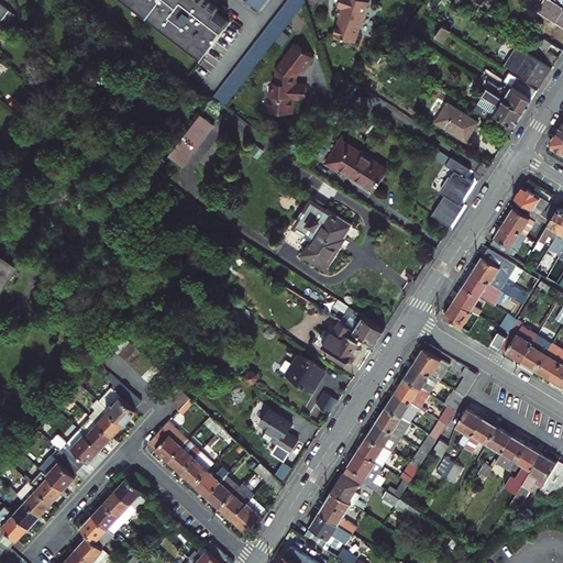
[(131,0),(136,3),(140,0),(153,10),(166,20),(163,24),(190,45),(194,41),(207,52),(230,23),(216,12),(219,9),(207,0),(131,0)]
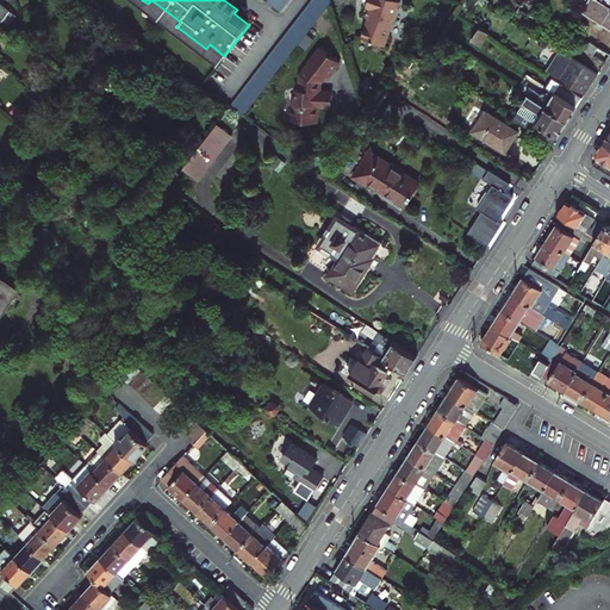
[(162,14),(166,11),(151,0),(148,4),(162,14)]
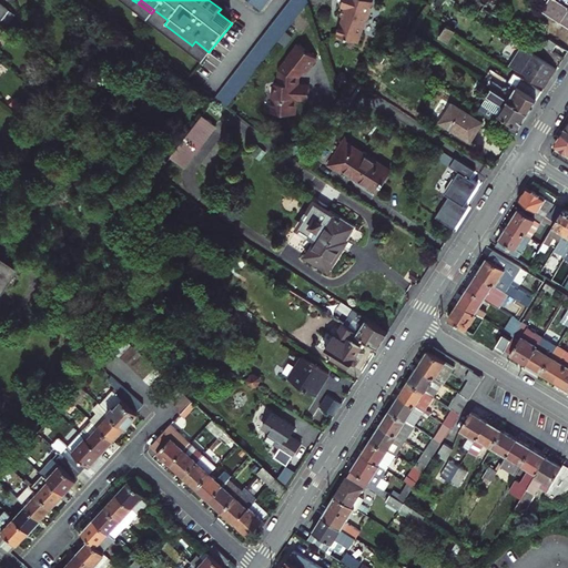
[(291,0),(266,32),(262,38),(215,98),(227,107),(305,7),(310,1),(308,0),(291,0)]
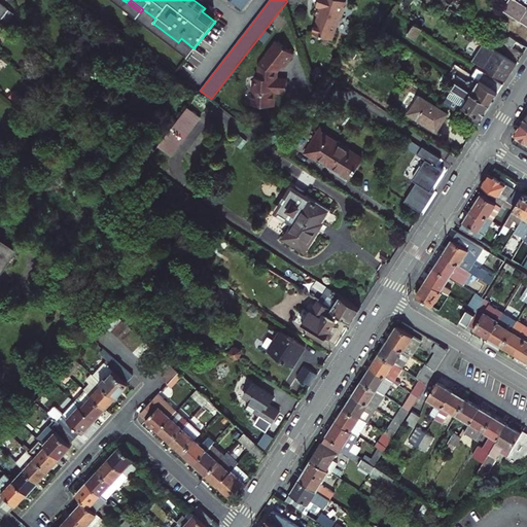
[(231,0),(243,9),(249,0),(231,0)]
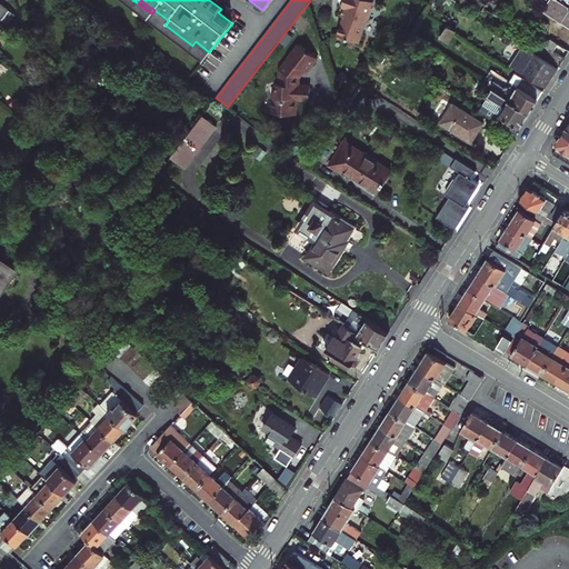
[(367,6),(368,1),(365,0),(339,0),(338,9),(339,9),(337,19),(340,20),(336,38),(358,43),(363,19),(366,20),(369,7),(367,6)]
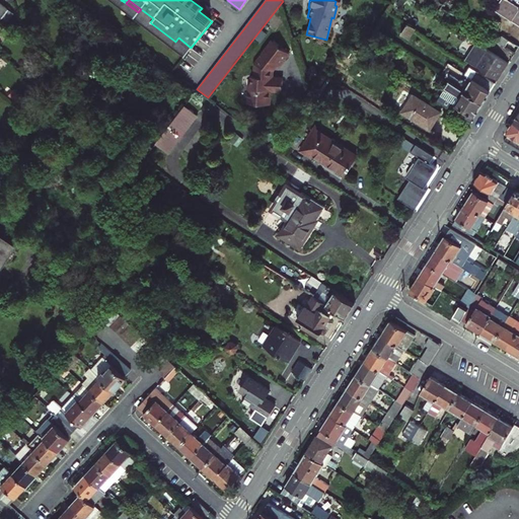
[(398,13),(406,0),(396,0),(390,11),(409,23),(416,27),(417,28),(419,25),(398,13)]
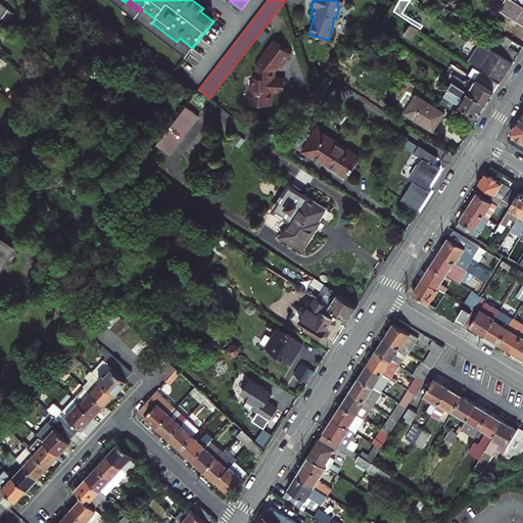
[(432,11),(448,21),(459,5),(449,0),(430,0),(426,7),(432,11)]
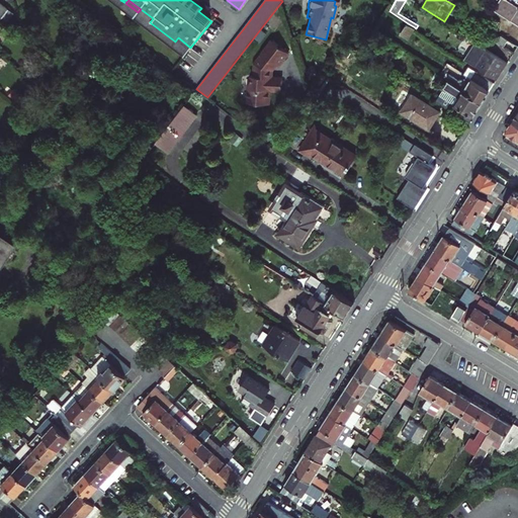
[(517,5),(509,0),(500,0),(495,9),(517,24),(517,5)]
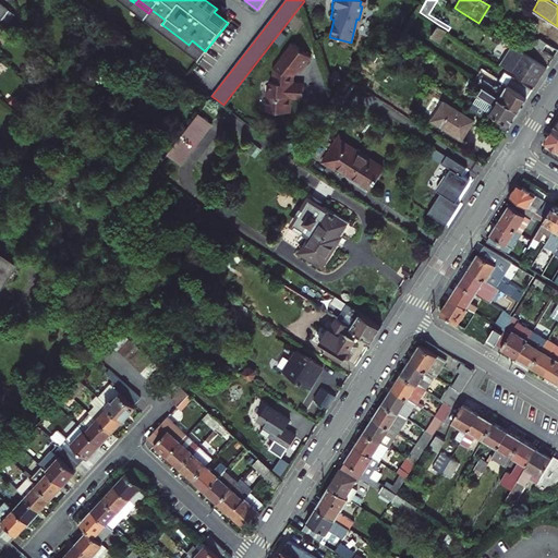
[(7,24),(15,13),(0,1),(0,19),(0,20),(7,24)]
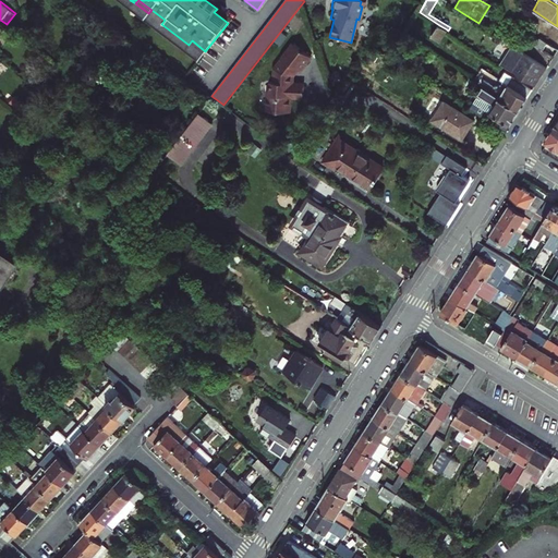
[(152,10),(148,13),(161,24),(165,20),(152,10)]
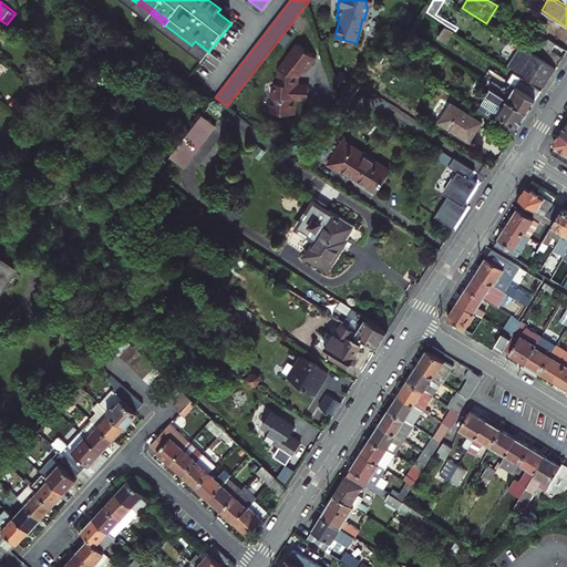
[(447,41),(454,30),(446,26),(440,37),(447,41)]
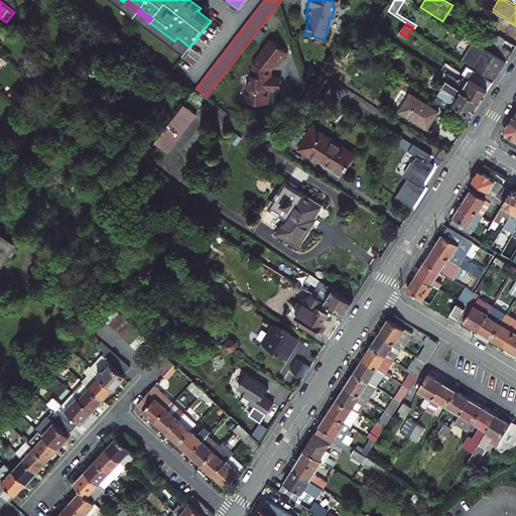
[(512,53),(515,47),(515,45),(499,35),(495,42),(512,53)]
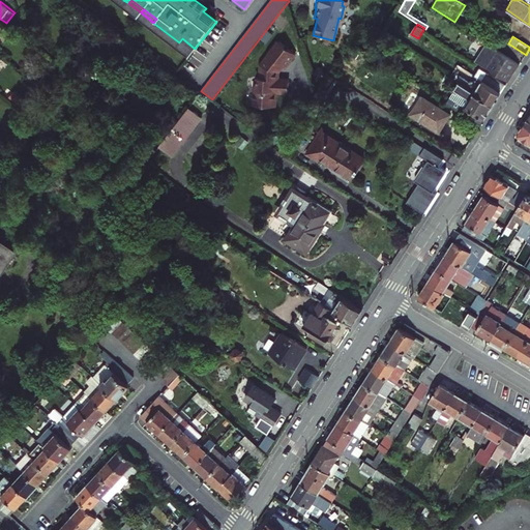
[(182,38),(179,42),(193,53),(195,49),(182,38)]
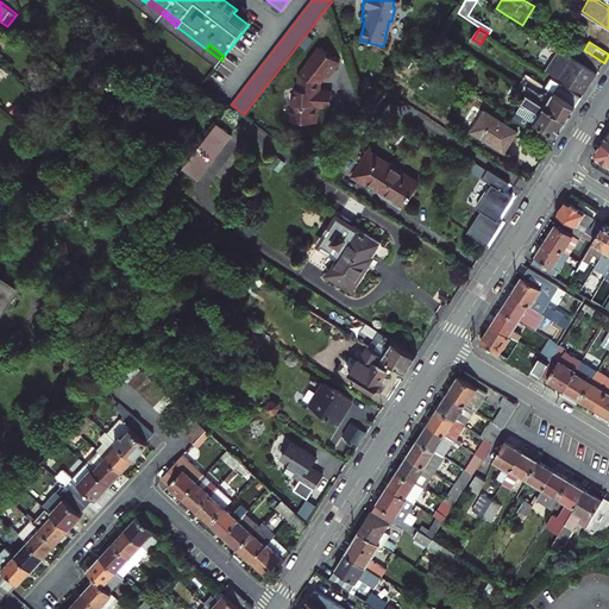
[(339,61),(322,48),(302,74),(305,88),(301,88),(302,99),(306,100),(299,111),(301,124),(326,120),(325,105),(336,102),(338,100),(336,89),(333,87),(322,89),(321,81),(326,74),(328,76),(339,61)]
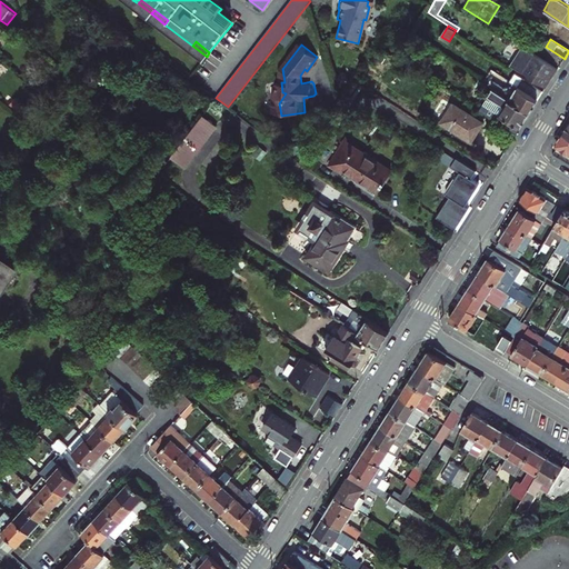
[(547,88),(558,70),(535,55),(522,73),(547,88)]
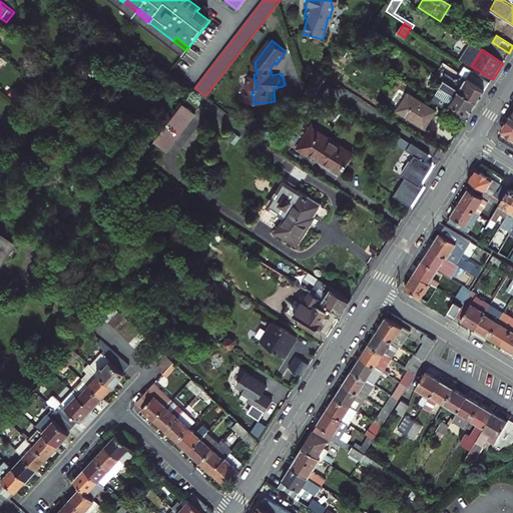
[(440,76),(445,79),(479,101),(491,82),(472,70),(467,78),(463,75),(462,77),(454,78),(443,71),(440,76)]
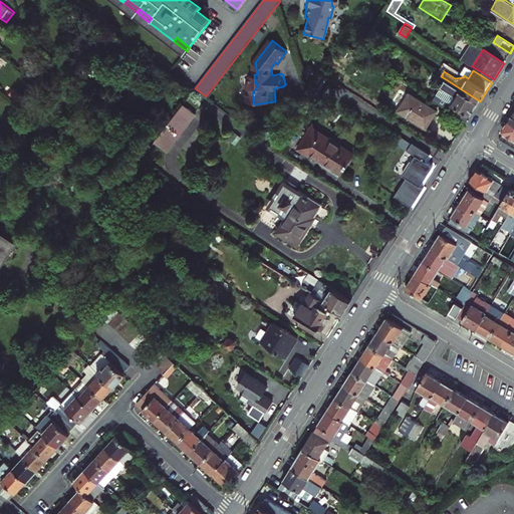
[(437,82),(442,85),(446,79),(441,76),(440,76),(437,82)]
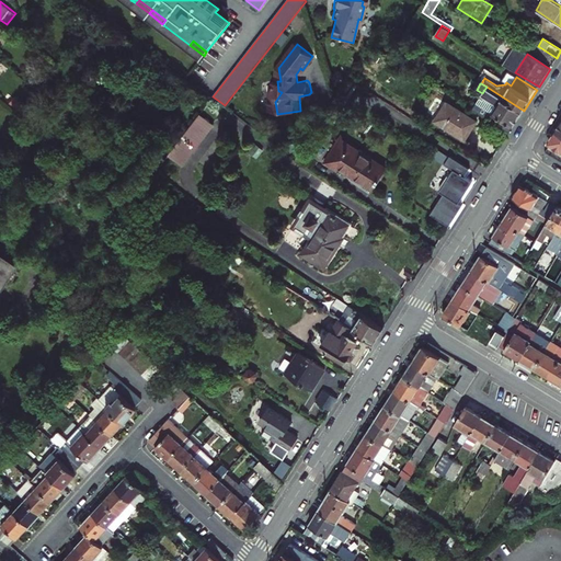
[(496,113),(492,121),(510,132),(524,111),(487,87),(482,93),(478,101),(496,113)]
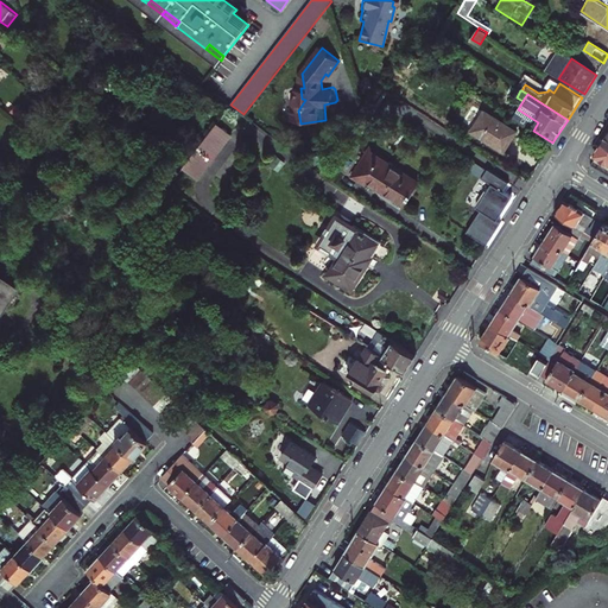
[(504,152),(517,131),(485,111),(472,131),(504,152)]
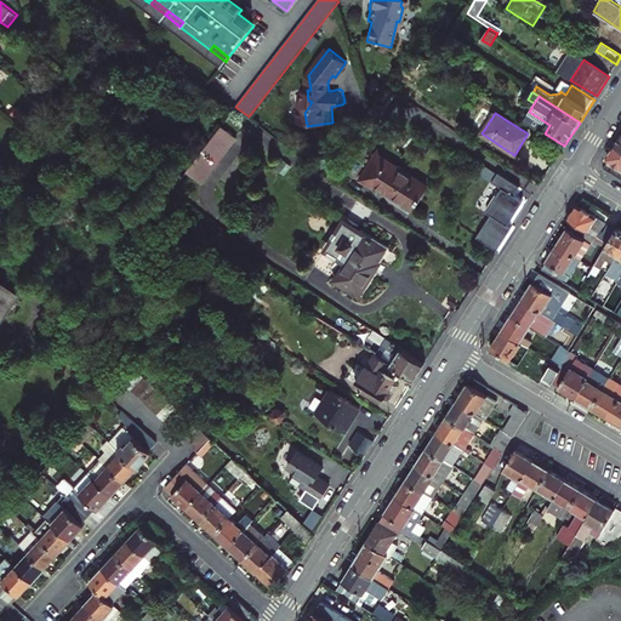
[(235,138),(221,126),(200,153),(191,166),(187,170),(203,181),(235,138)]
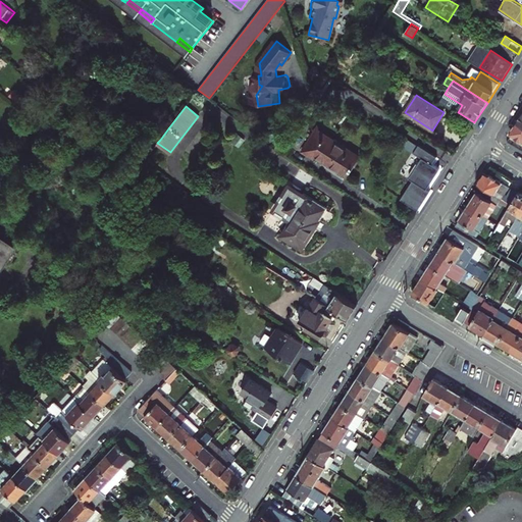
[(521,141),(521,124),(517,122),(512,131),(512,135),(521,141)]
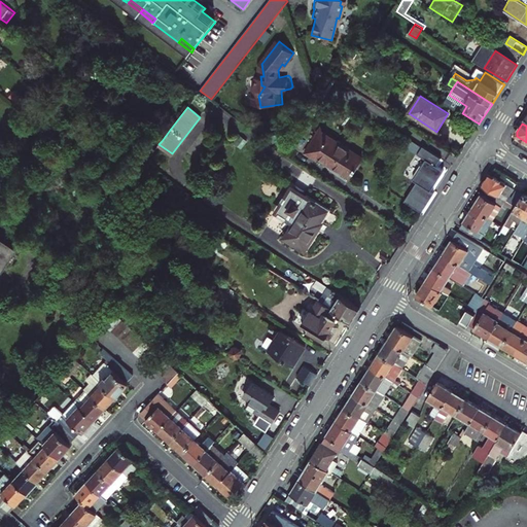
[(318,156),(351,177),(362,159),(320,132),(308,152),(317,159),(318,156)]
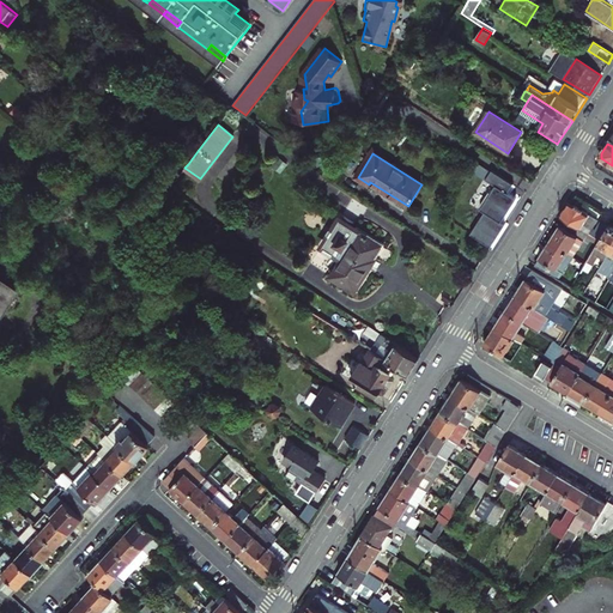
[(485,212),(484,214),(505,228),(507,225),(503,223),(517,199),(509,193),(514,184),(492,170),(486,180),(496,186),(481,210),(485,212)]
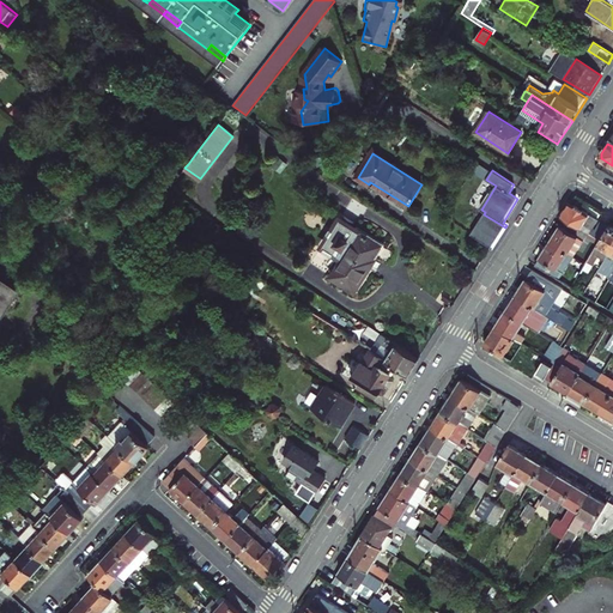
[(565,216),(590,232),(599,218),(572,202),(568,204),(562,213),(565,216)]
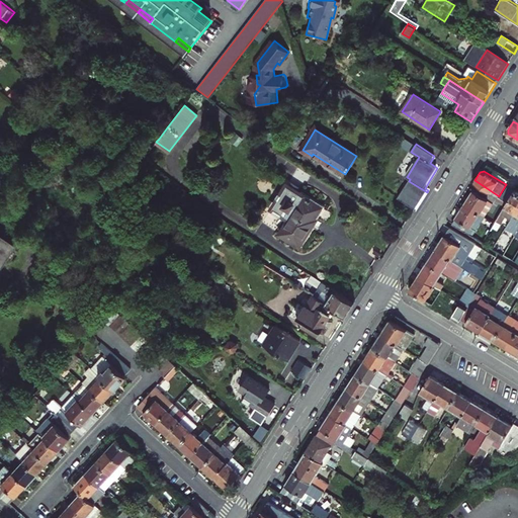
[(409,181),(398,198),(416,209),(427,192),(409,181)]
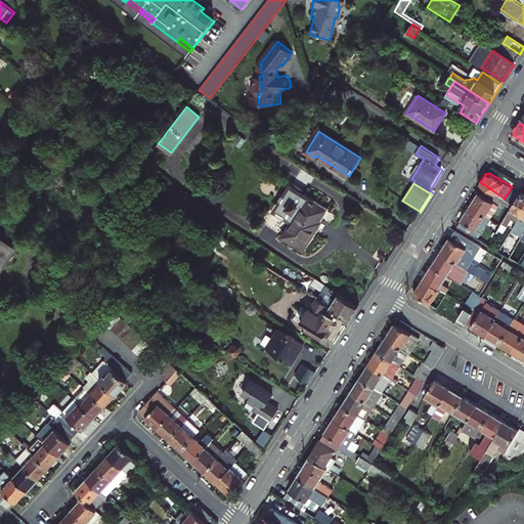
[(500,205),(505,199),(483,184),(471,205),(490,218),(499,205),(500,205)]
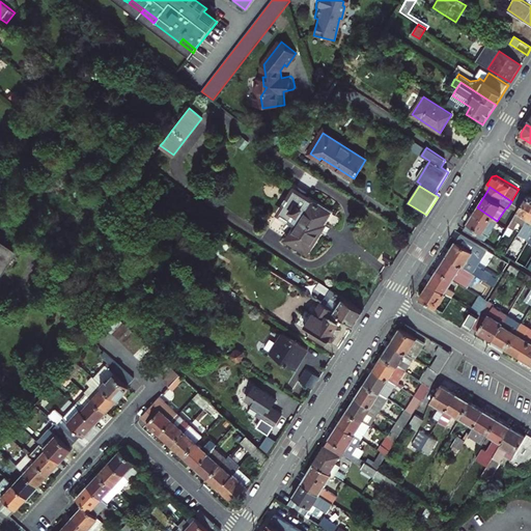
[(297,224),(287,239),(308,252),(333,214),(305,196),(307,192),(299,188),(297,191),(296,190),(280,213),(297,224)]
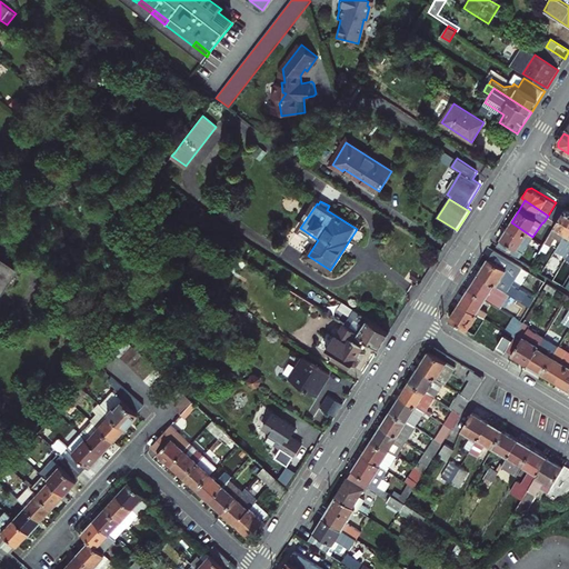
[(557,221),(565,208),(560,206),(553,219),(557,221)]
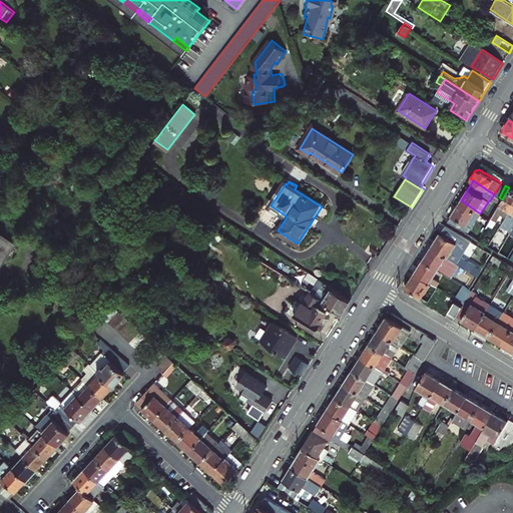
[(506,215),(511,208),(512,205),(512,189),(509,187),(502,199),(491,217),(497,220),(502,213),(506,215)]
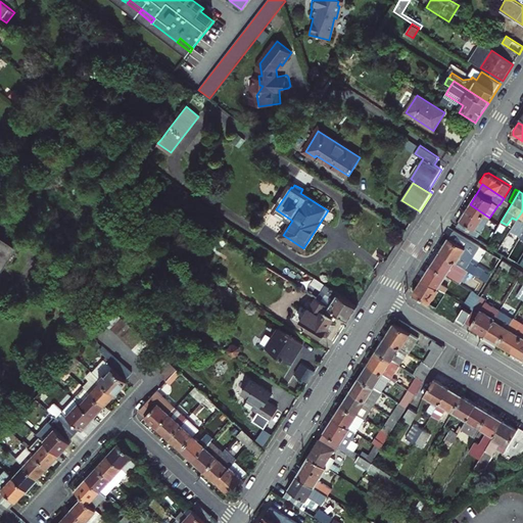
[(489,218),(470,204),(457,226),(475,236),(478,231),(480,232),(489,218)]
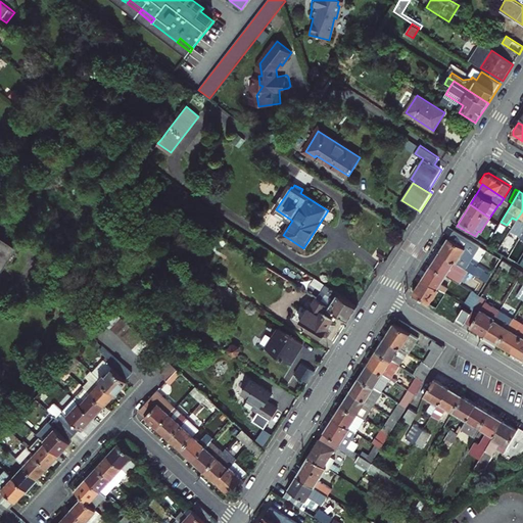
[(512,251),(522,231),(522,209),(521,212),(516,220),(502,245),(512,251)]
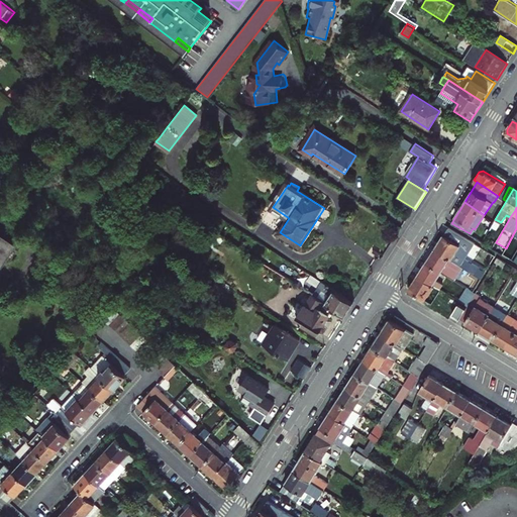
[(463,245),(468,238),(449,227),(435,248),(463,267),(481,278),(486,272),(456,252),(461,244),(463,245)]
